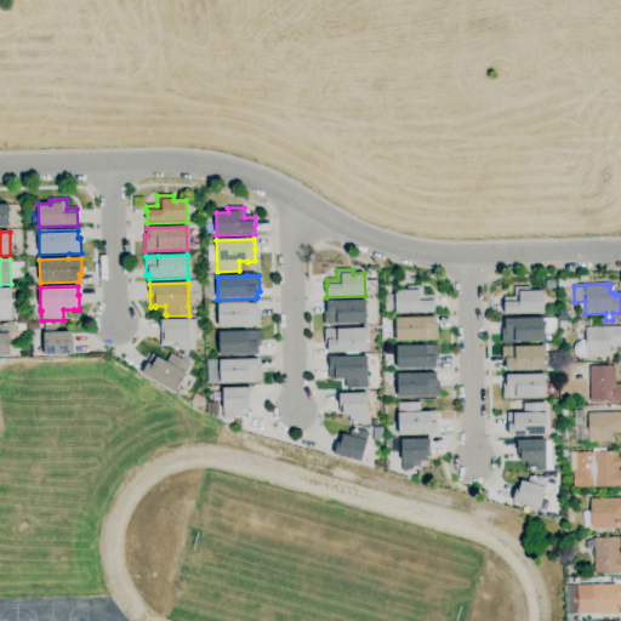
[(396,313),(396,312),(386,313),(385,295),(396,295),(396,291),(408,291),(406,286),(423,286),(423,296),(434,296),(434,308),(434,313),(396,313)]
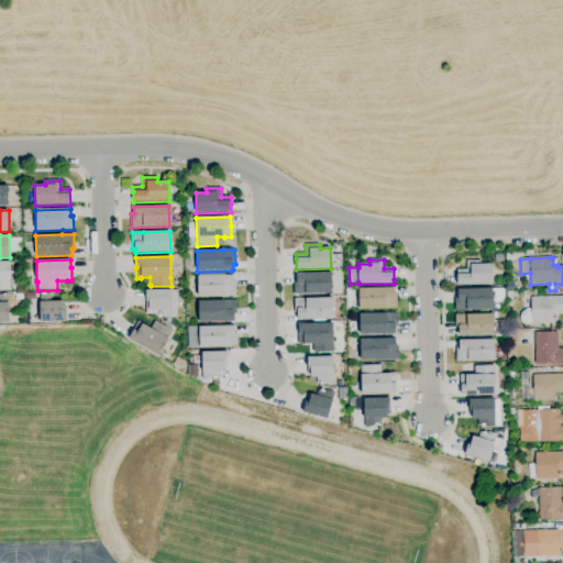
[(457,285),(456,275),(456,269),(466,269),(466,261),(481,261),(481,264),(492,264),(493,285),(457,285)]
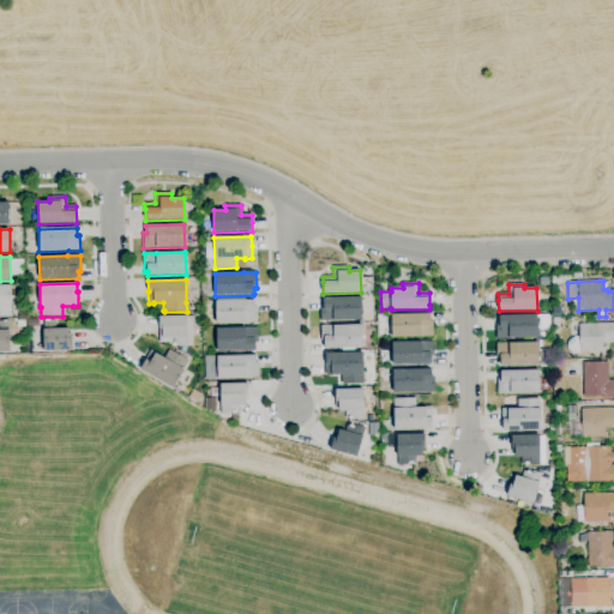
[(0,318),(0,286),(11,286),(11,307),(11,318),(0,318)]
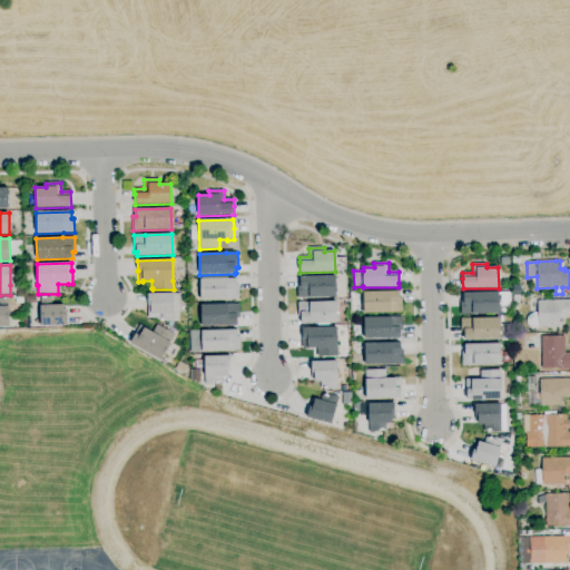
[(310,298),(297,298),(297,283),(300,283),(300,276),(335,275),(336,297),(310,298)]
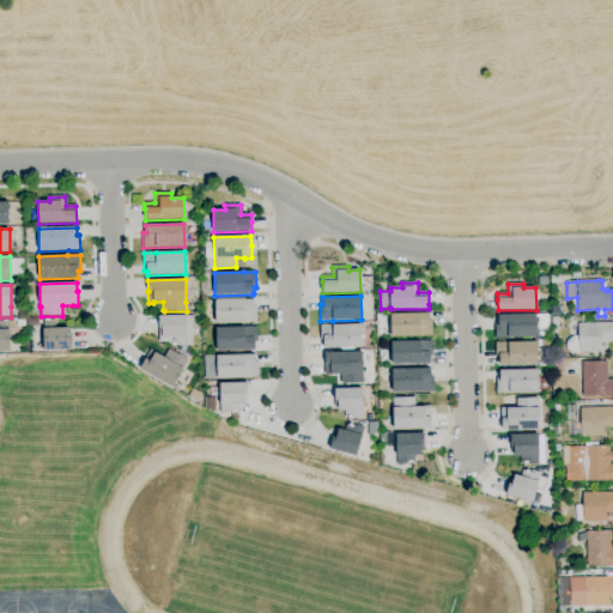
[(216,323),(214,301),(217,301),(217,298),(246,298),(246,299),(254,299),(254,307),(256,307),(258,322),(244,322),(216,323)]
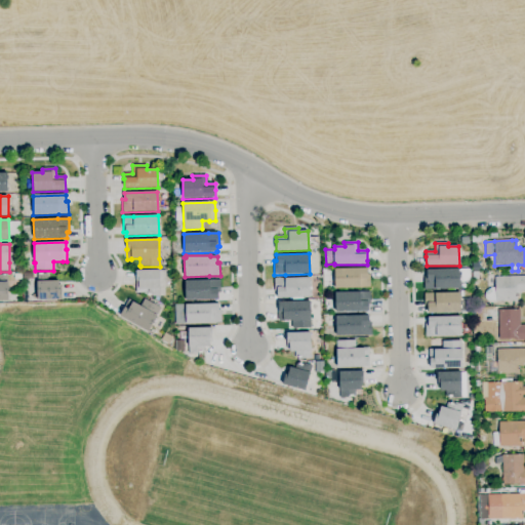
[(360,288),(334,289),(334,269),(367,269),(367,275),(370,275),(370,288),(360,288)]
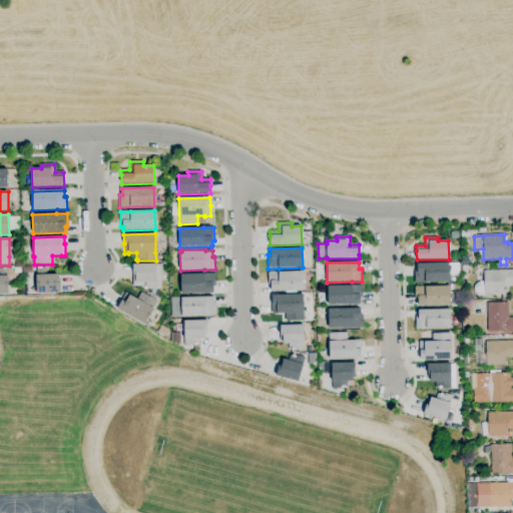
[(414,284),(414,269),(417,268),(417,264),(449,263),(449,283),(425,283),(414,284)]
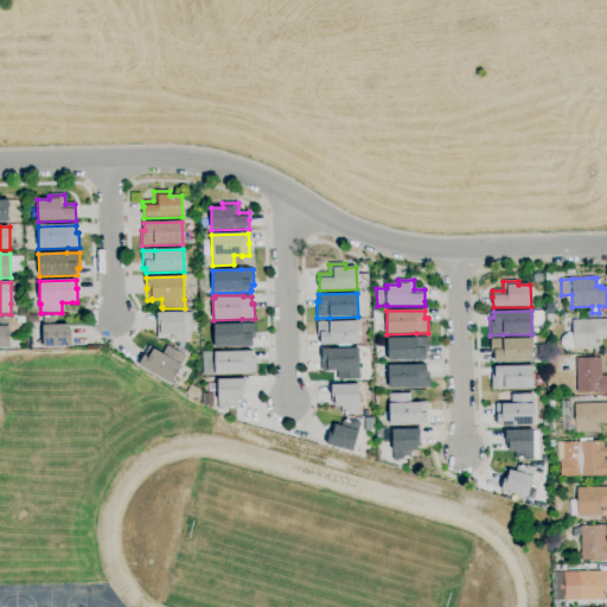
[(174,343),(170,343),(170,342),(167,342),(167,339),(158,339),(157,326),(157,321),(158,321),(157,313),(184,313),(192,313),(192,333),(191,333),(191,343),(174,343)]
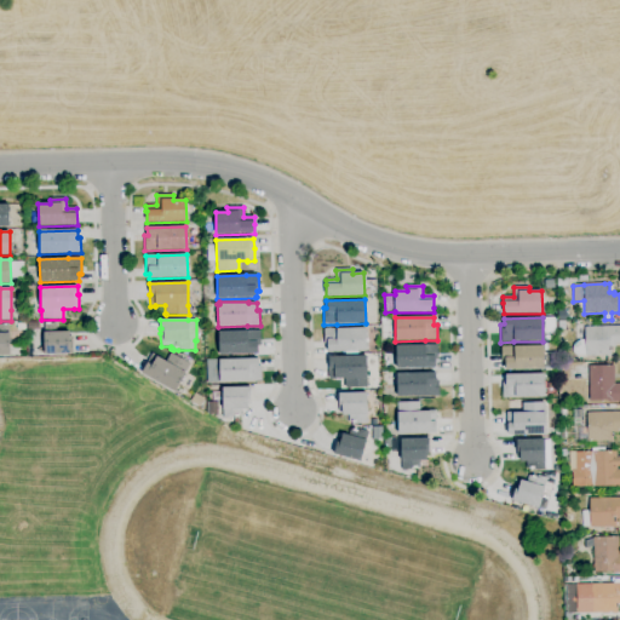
[(45,355),(44,333),(44,323),(56,323),(56,333),(69,332),(70,337),(72,337),(73,354),(45,355)]
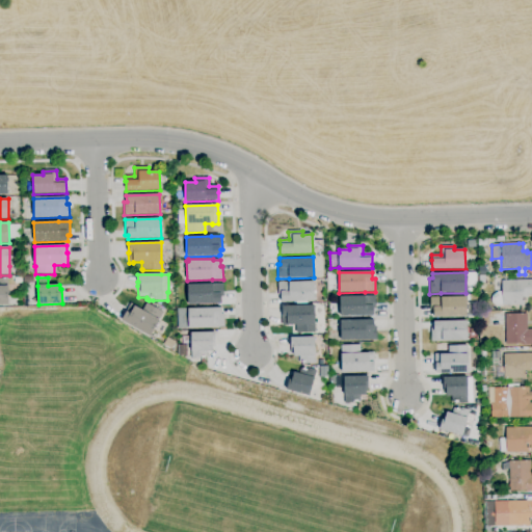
[(0,306),(0,278),(7,278),(8,286),(8,306),(0,306)]
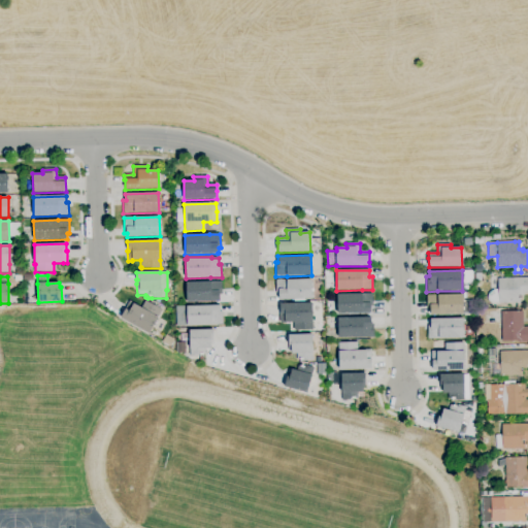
[(517,303),(498,303),(494,303),(491,303),(490,302),(488,300),(488,299),(488,296),(489,294),(491,292),(493,290),(497,290),(497,283),(498,283),(497,278),(527,277),(527,293),(524,293),(524,296),(520,296),(520,303),(517,303)]
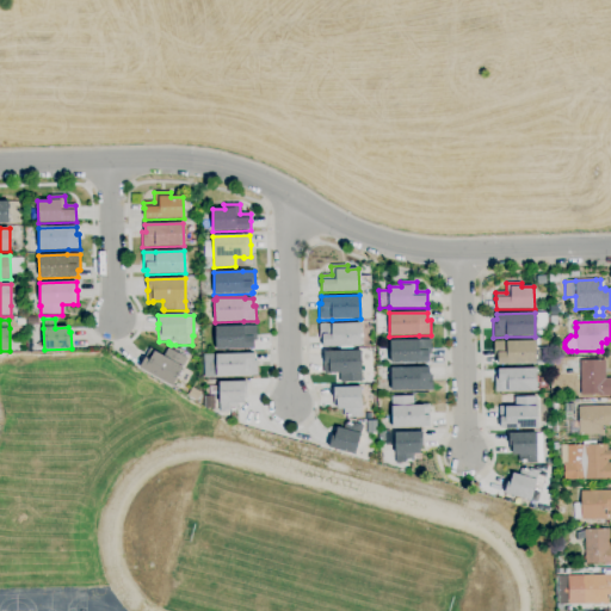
[(322,347),(322,340),(320,340),(319,325),(331,325),(360,323),(360,346),(322,347)]
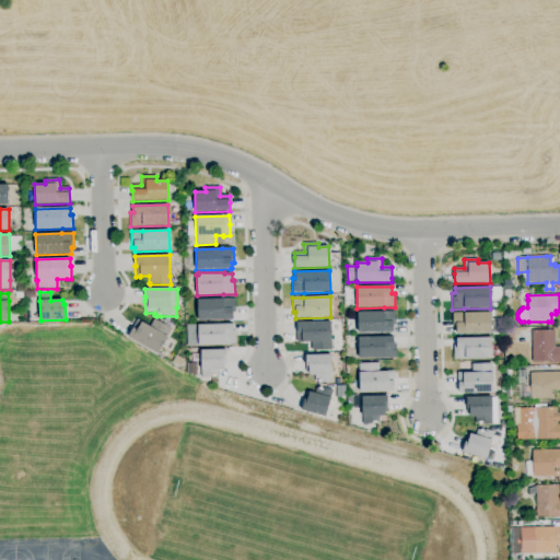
[(197,321),(197,300),(223,300),(223,299),(235,299),(235,313),(232,313),(232,319),(197,321)]
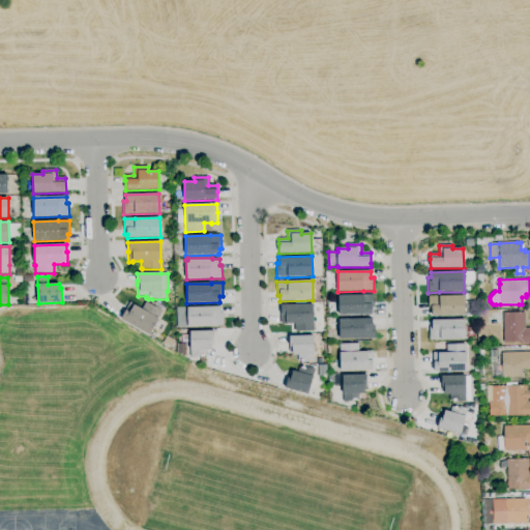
[(339,316),(339,296),(374,295),(374,308),(372,308),(372,315),(339,316)]
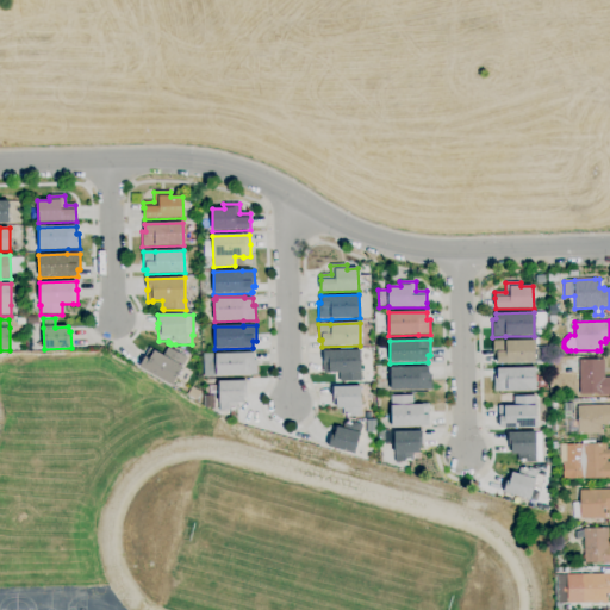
[(497,365),(496,356),(493,356),(493,342),(505,341),(535,340),(535,363),(497,365)]
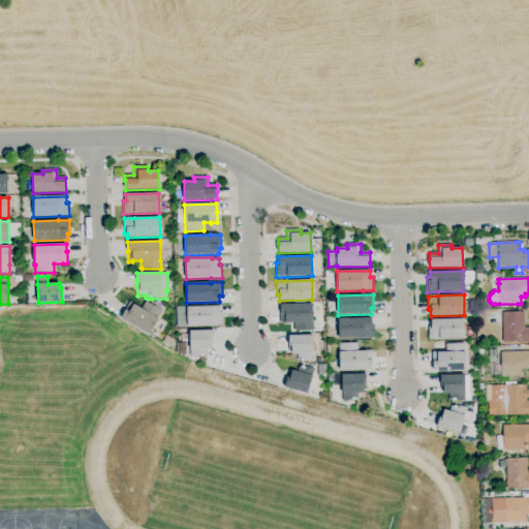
[(149,335),(120,318),(125,310),(129,312),(130,311),(126,309),(129,302),(133,304),(133,305),(142,309),(146,302),(162,311),(158,318),(149,335)]
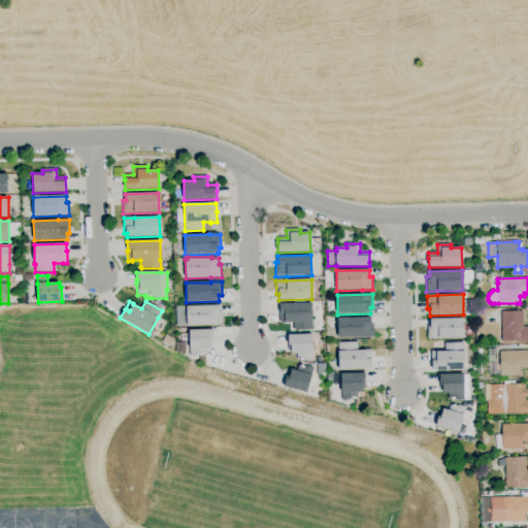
[(294,331),(294,323),(285,323),(285,324),(279,324),(279,312),(281,312),(279,304),(311,303),(312,323),(312,330),(294,331)]
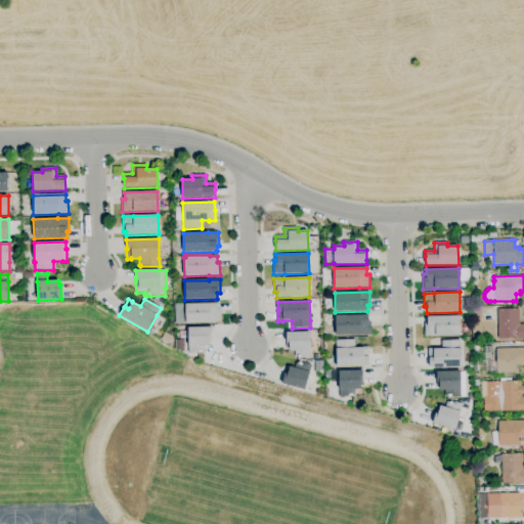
[(185,323),(185,304),(218,303),(218,310),(221,310),(221,323),(210,323),(185,323)]
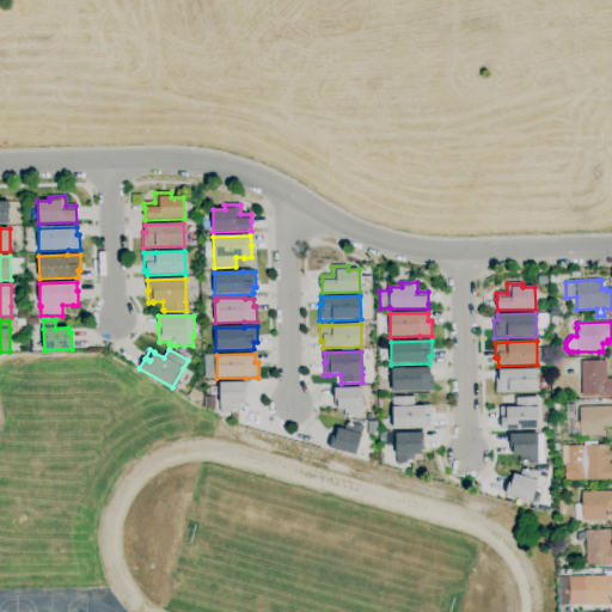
[(611,397),(600,397),(600,396),(582,396),(581,361),(606,361),(606,380),(611,379),(611,397)]
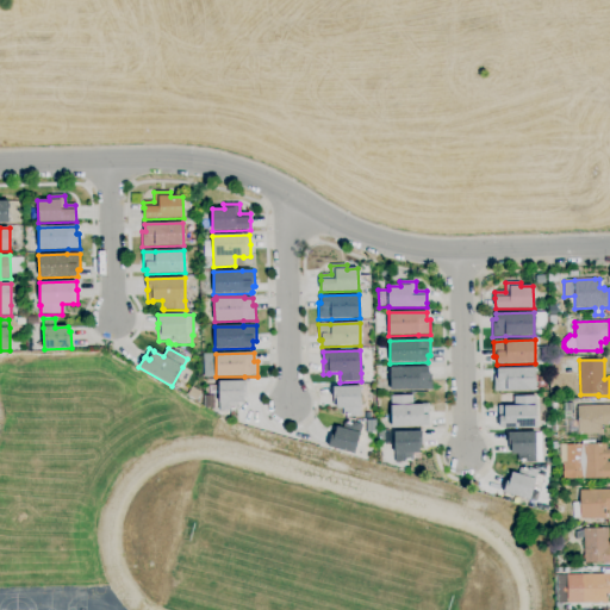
[(391,391),(390,368),(428,367),(428,374),(431,374),(431,390),(419,391),(391,391)]
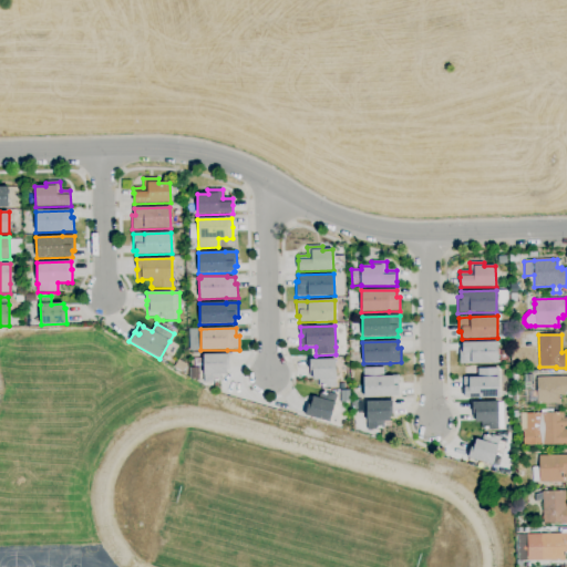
[(460,364),(460,350),(462,350),(462,343),(497,342),(498,363),(471,364),(460,364)]
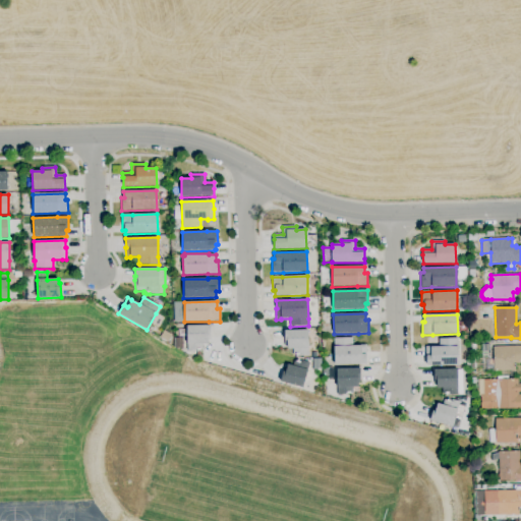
[(187,352),(186,327),(211,326),(211,340),(208,340),(208,344),(203,344),(203,350),(195,351),(195,352),(187,352)]
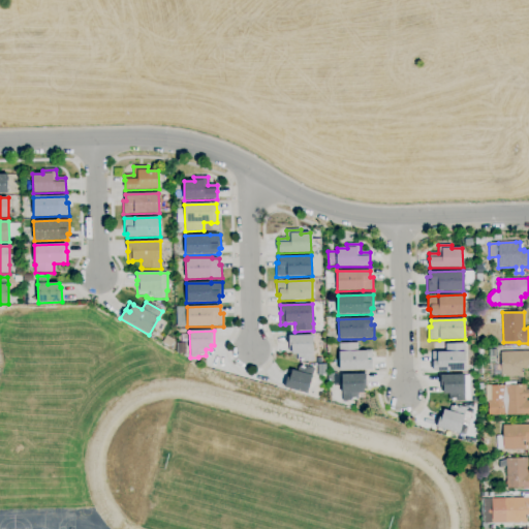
[(300,363),(300,361),(298,361),(298,354),(291,354),(291,346),(288,346),(288,343),(288,336),(313,335),(313,354),(313,363),(300,363)]
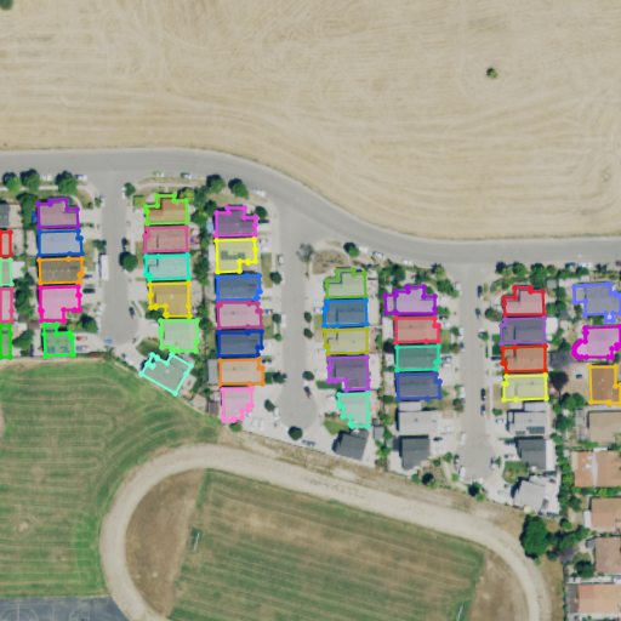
[(200,409),(191,403),(195,394),(205,399),(200,409)]
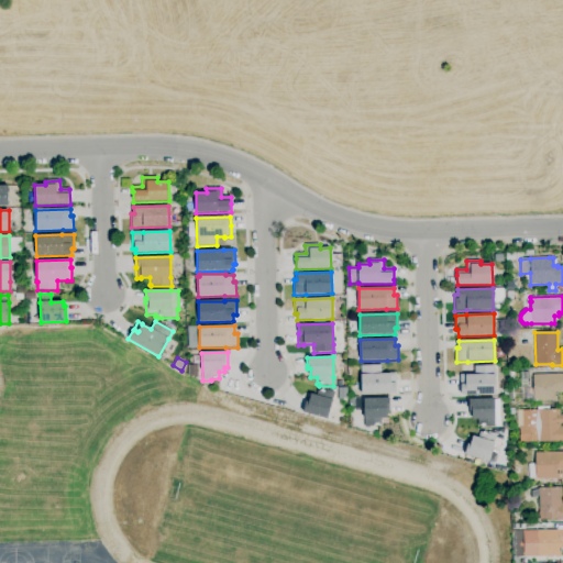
[(362,395),(361,375),(361,366),(381,365),(381,374),(389,374),(389,373),(396,373),(396,385),(395,385),(396,394),(362,395)]
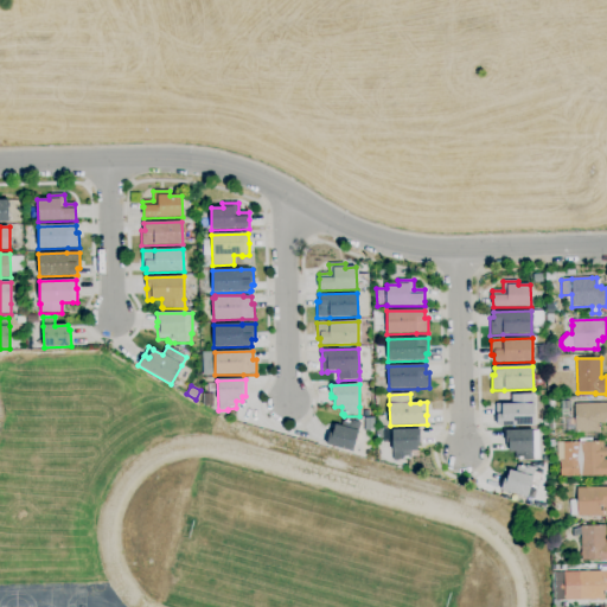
[(497,427),(497,415),(496,415),(496,404),(502,404),(512,404),(511,395),(534,395),(534,403),(534,426),(497,427)]
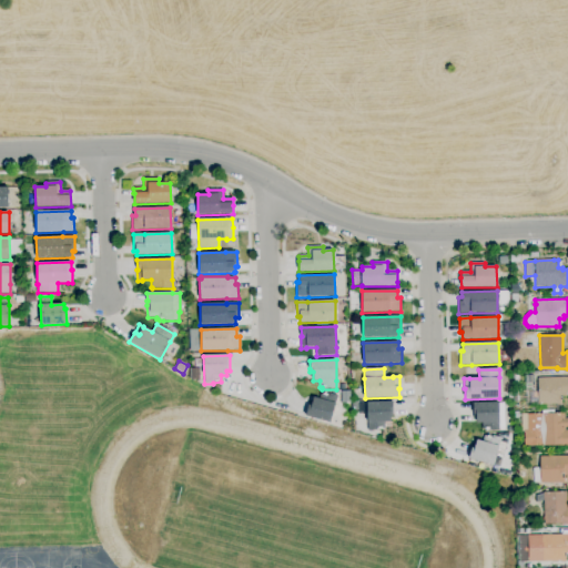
[(557,405),(538,405),(531,405),(531,393),(538,393),(537,378),(567,377),(567,394),(566,394),(566,397),(560,397),(560,401),(561,401),(561,405),(557,405)]
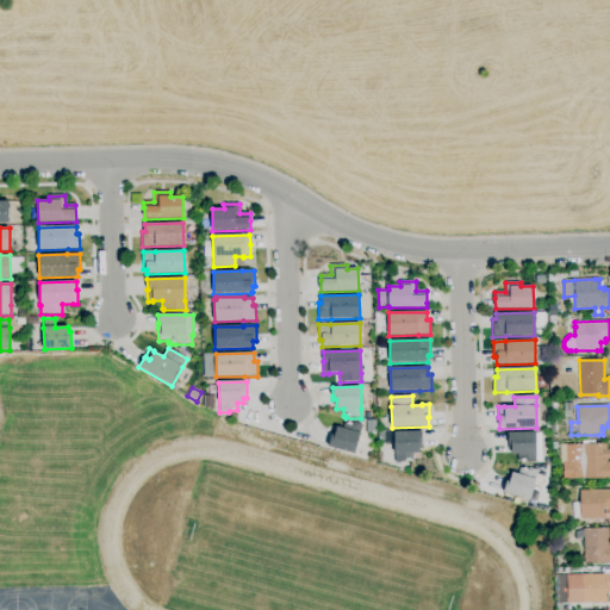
[(354,455),(328,447),(332,431),(335,433),(337,427),(343,429),(344,422),(353,424),(353,423),(362,425),(360,434),(354,455)]
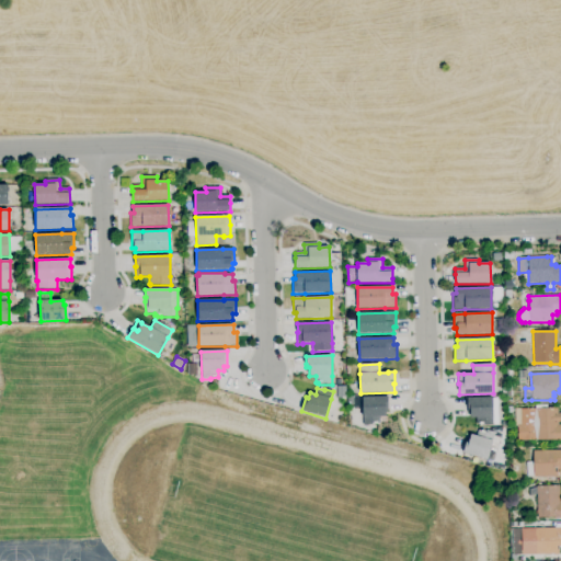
[(363,426),(363,418),(363,398),(388,397),(388,408),(386,408),(386,418),(379,418),(380,424),(373,424),(373,426),(363,426)]
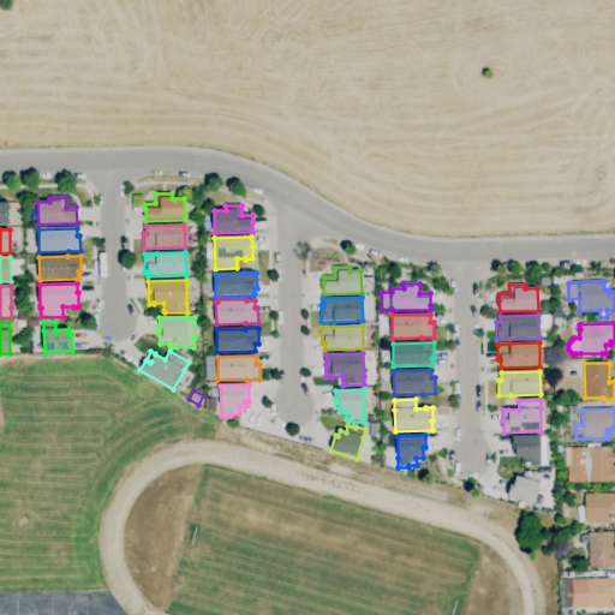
[(523,467),(521,459),(515,459),(515,449),(513,449),(513,437),(539,436),(541,458),(541,467),(523,467)]
